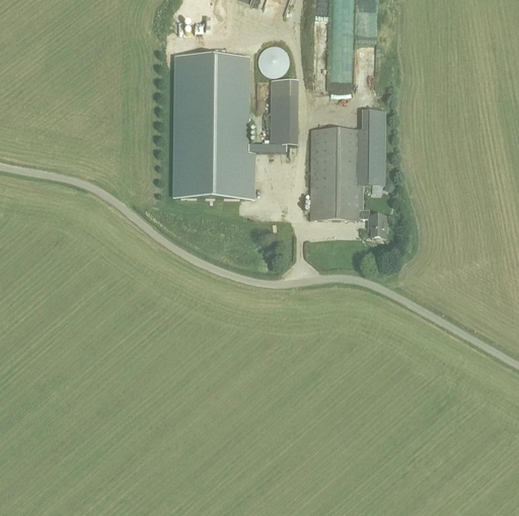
[(352,19),(365,19),(364,7),(351,7),(352,19)]
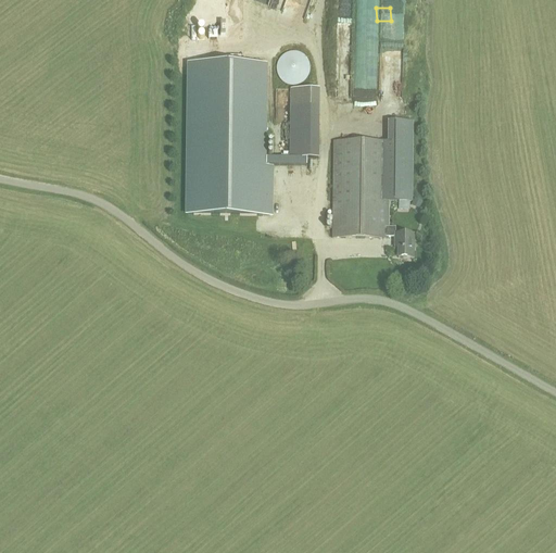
[(277,71),(283,79),(293,83),(303,79),(310,71),(310,61),(303,52),(293,49),(283,52),(277,61),(277,71)]
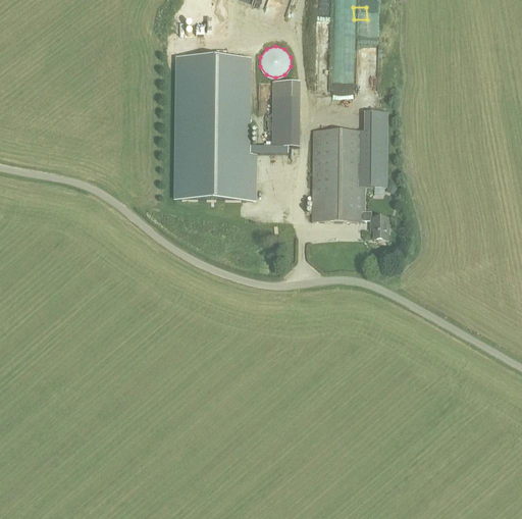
[(322,63),(328,62),(327,53),(320,54),(322,63)]
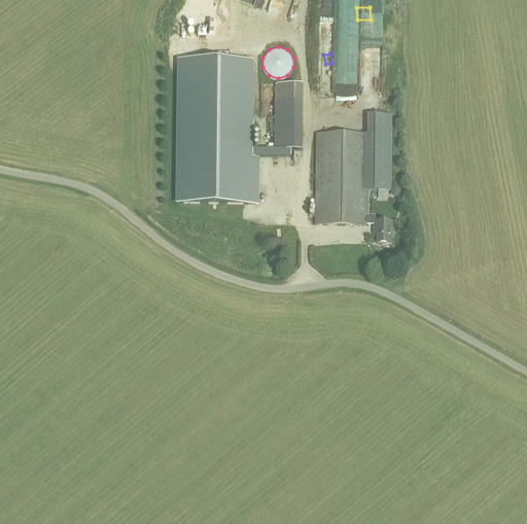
[(251,59),(179,58),(177,201),(258,202),(259,155),(250,155),(251,59)]
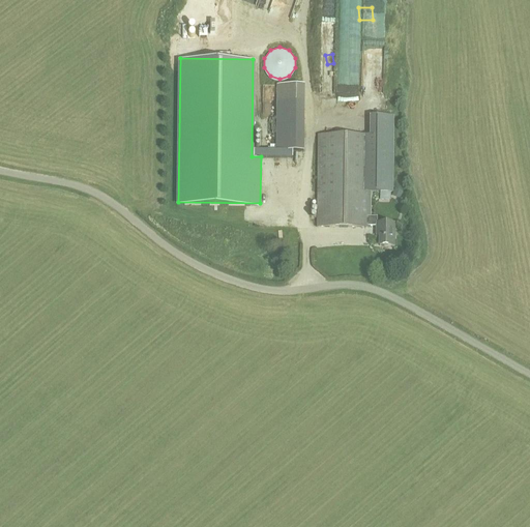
[(276,98),(275,150),(303,150),(304,99),(304,83),(276,83),(276,98)]
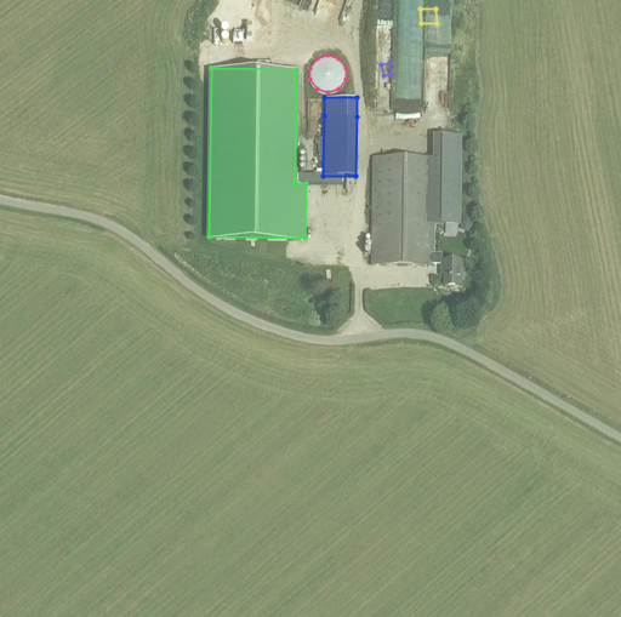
[(461,132),(433,132),(433,155),(372,154),(370,263),(433,264),(433,262),(442,262),(442,269),(444,269),(444,285),(461,285),(462,258),(442,258),(442,251),(434,251),(434,221),(460,221),(461,132)]
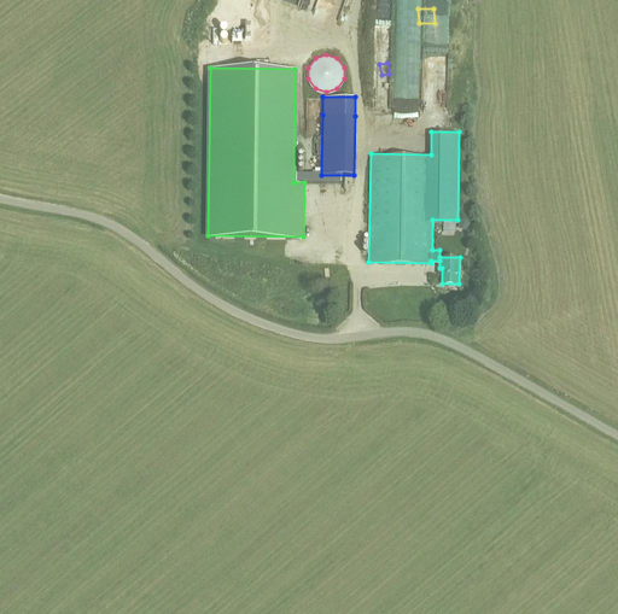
[(458,226),(466,229),(468,222),(460,218),(458,226)]
